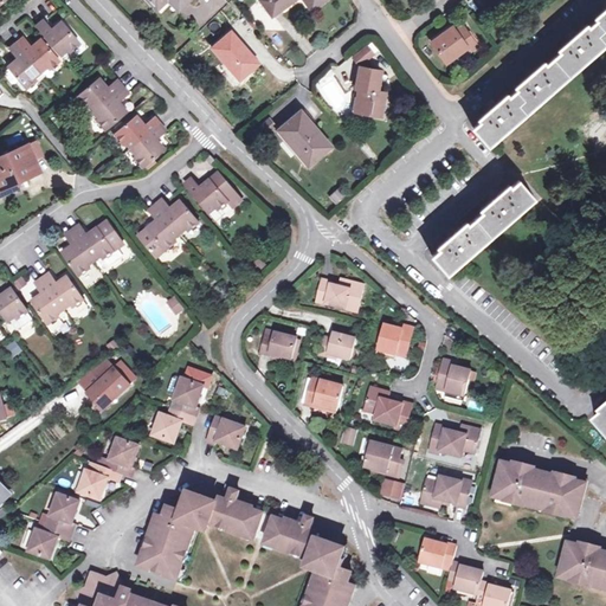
[(188,0),(148,0),(155,7),(161,0),(168,0),(179,10),(188,0)]
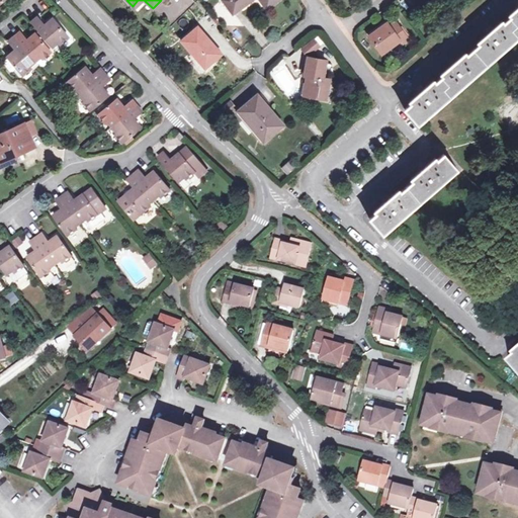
[(222,0),(233,14),(252,0),(263,0),(269,7),(278,0),(222,0)]
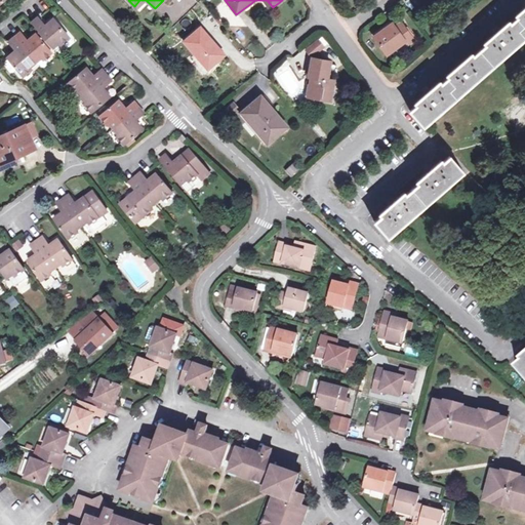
[(267,0),(263,0),(270,9),(273,7),(267,0)]
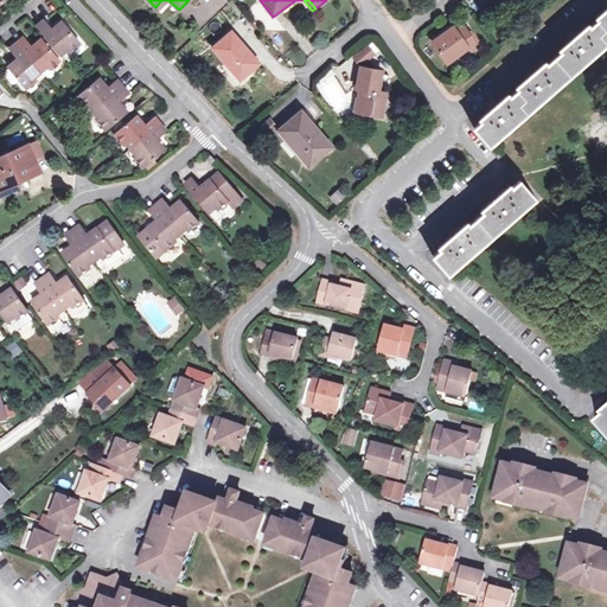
[(492,112),(474,128),(491,146),(606,43),(606,5),(606,6),(606,7),(606,12),(579,37),(575,33),(569,38),(572,43),(536,74),(532,70),(525,76),(529,80),(499,106),(496,102),(489,107),(492,112)]
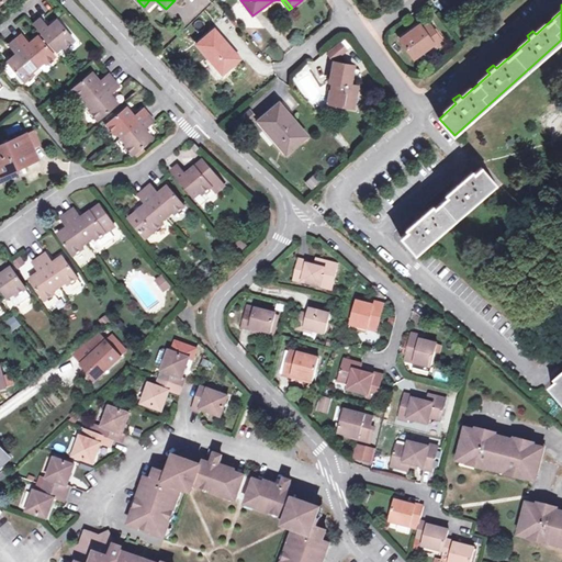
[(42,19),(35,24),(58,51),(64,46),(65,48),(75,40),(58,20),(49,27),(42,19)]
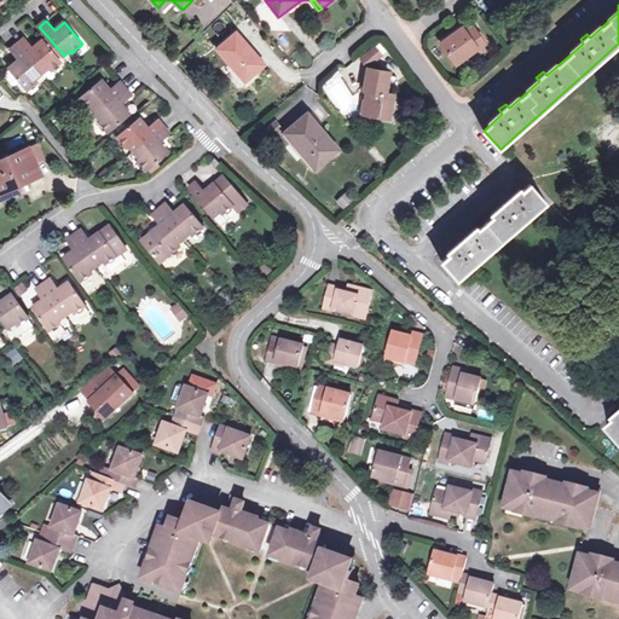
[(473,27),(466,32),(469,38),(476,33),(473,27)]
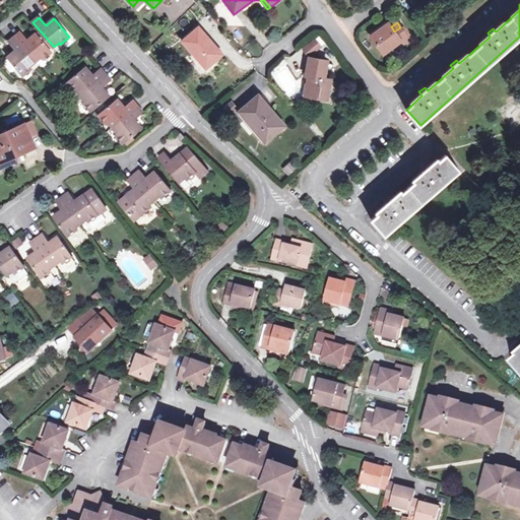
[(388,23),(371,36),(383,53),(400,42),(402,44),(409,39),(400,27),(394,31),(391,26),(388,23)]
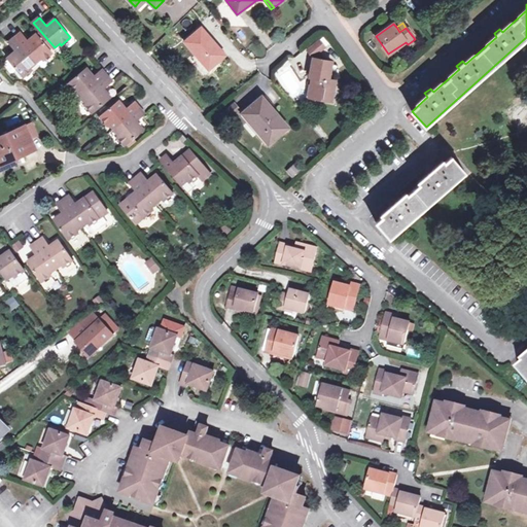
[(225,56),(201,29),(185,42),(208,69),(225,56)]
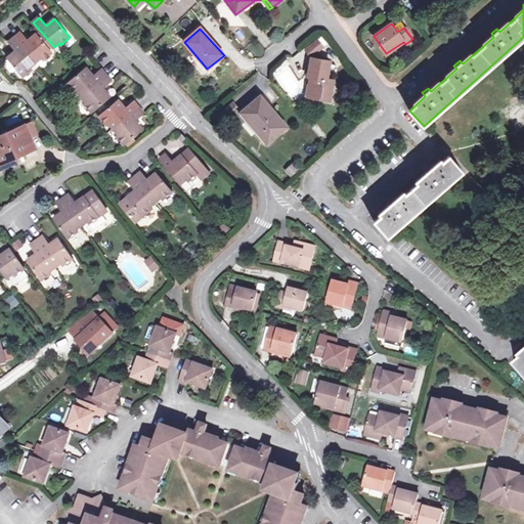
[(29,40),(22,32),(15,37),(36,61),(41,57),(42,59),(52,52),(37,34),(29,40)]
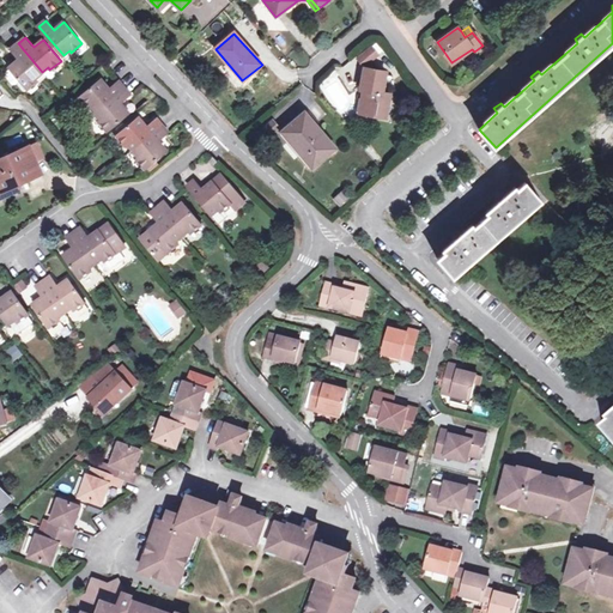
[(42,72),(18,43),(11,49),(19,59),(10,67),(28,89),(37,80),(36,78),(42,72)]
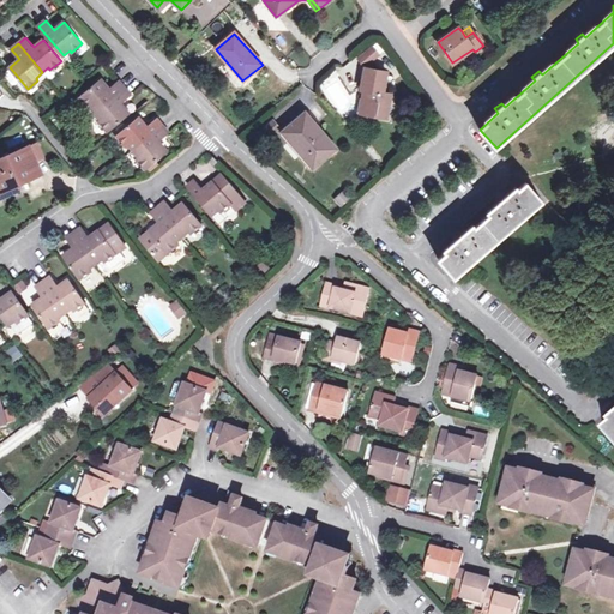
[(371,48),(357,60),(365,67),(378,56),(371,48)]
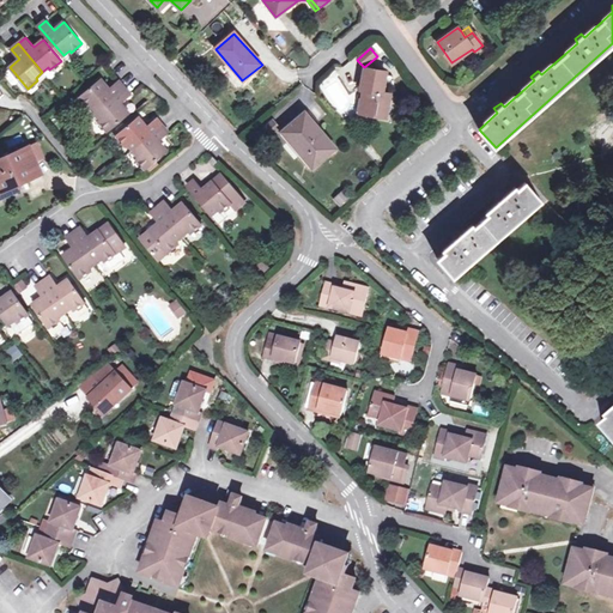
[(386,73),(364,70),(360,91),(362,92),(368,92),(364,113),(387,116),(389,95),(383,93),(386,73)]
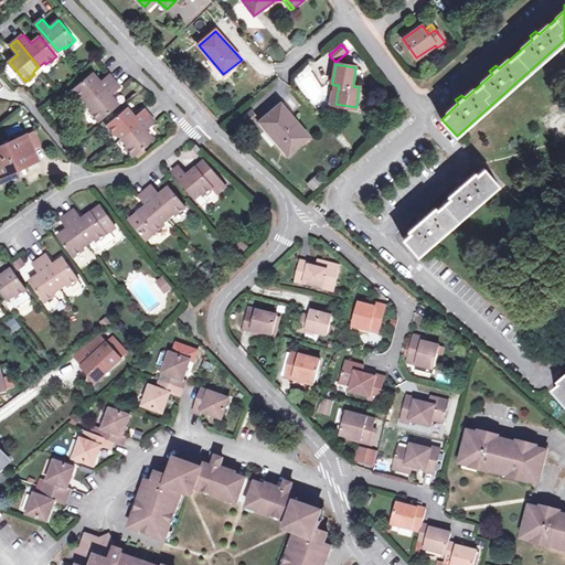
[(87,102),(88,104),(115,81),(110,74),(100,82),(93,73),(73,89),(81,98),(82,99),(84,98),(87,102)]
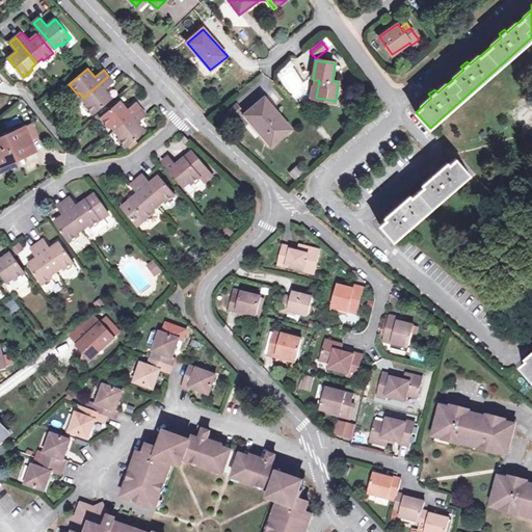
[(113,82),(108,76),(83,98),(87,103),(86,104),(94,113),(112,98),(105,89),(113,82)]
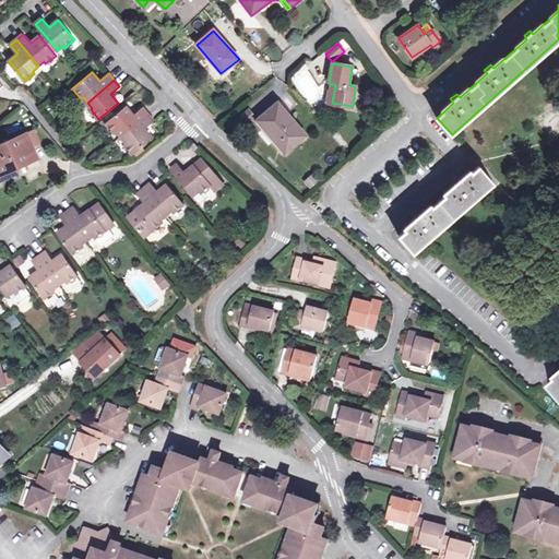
[(81,98),(80,97),(76,99),(76,103),(79,106),(86,100),(83,97),(81,98)]
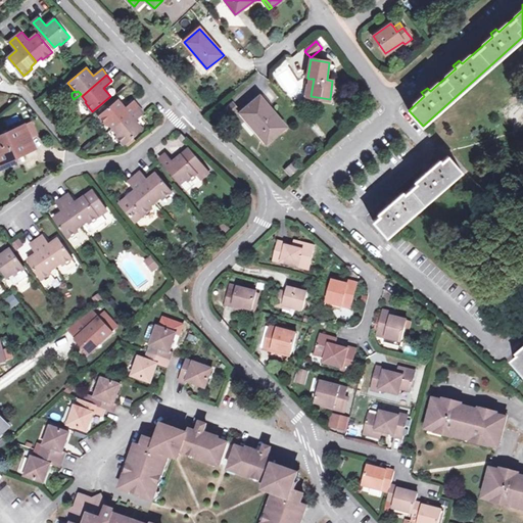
[(284,127),(259,97),(241,112),(266,142),(284,127)]
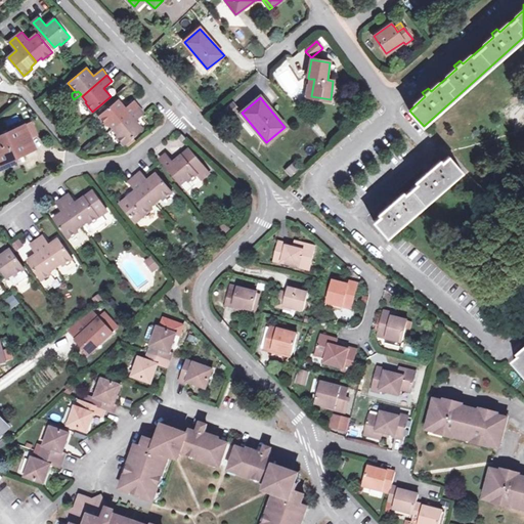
[(115,128),(139,107),(134,101),(126,108),(118,100),(100,115),(107,124),(110,122),(115,128)]
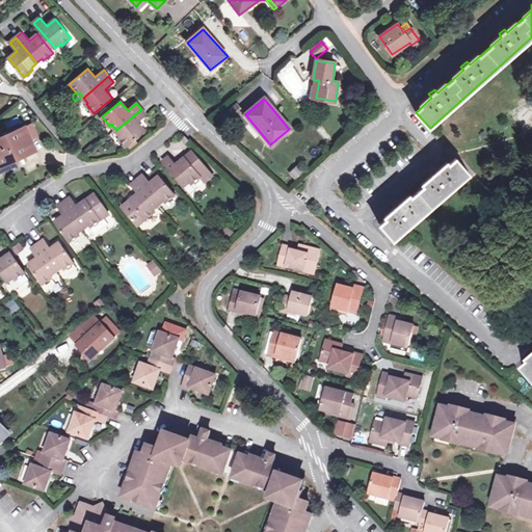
[(236,105),(224,115),(230,122),(241,111),(236,105)]
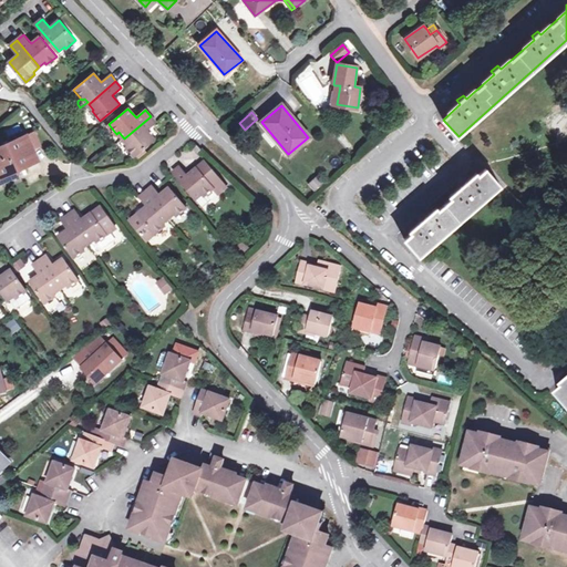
[(155,122),(151,116),(124,138),(129,145),(127,146),(135,155),(154,140),(146,130),(155,122)]
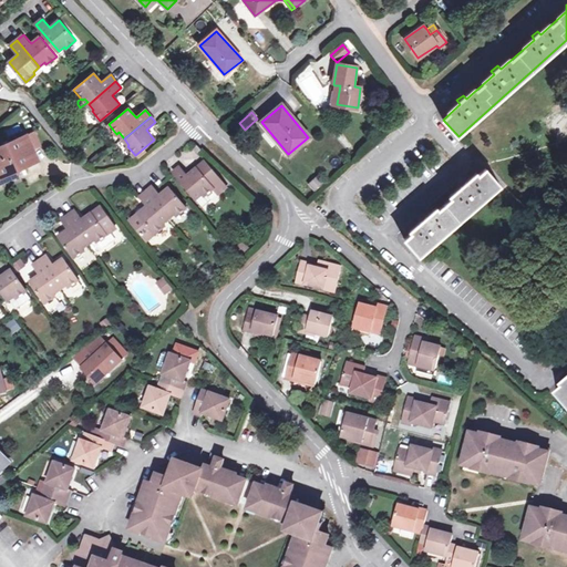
[(33,132),(0,146),(0,173),(13,167),(14,169),(37,160),(33,150),(40,146),(33,132)]
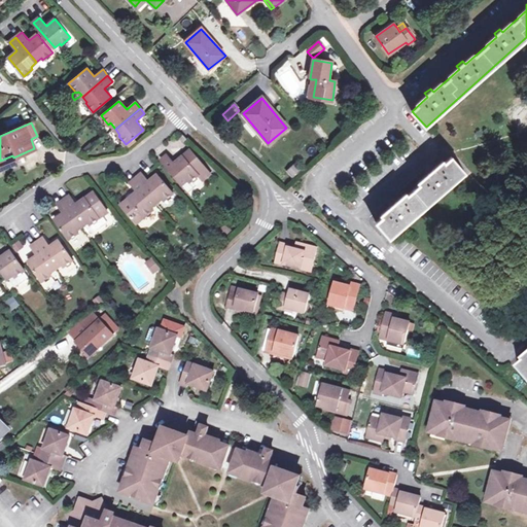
[(188,141),(183,136),(179,139),(185,144),(188,141)]
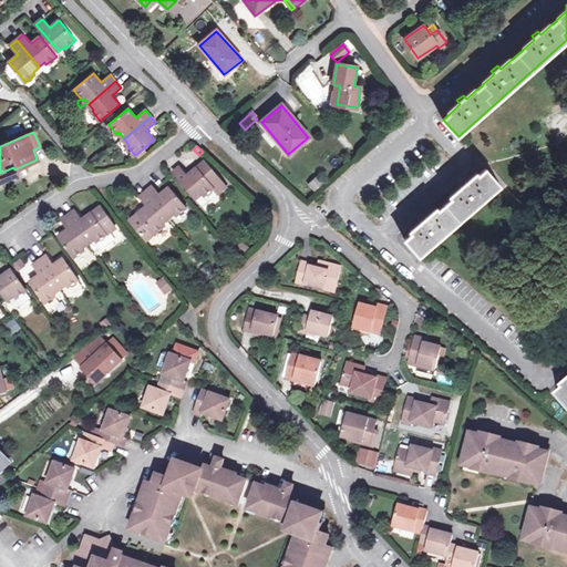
[(181,168),(175,174),(197,200),(203,196),(205,198),(207,196),(215,189),(218,194),(226,187),(210,168),(214,168),(213,166),(209,166),(206,163),(188,177),(181,168)]
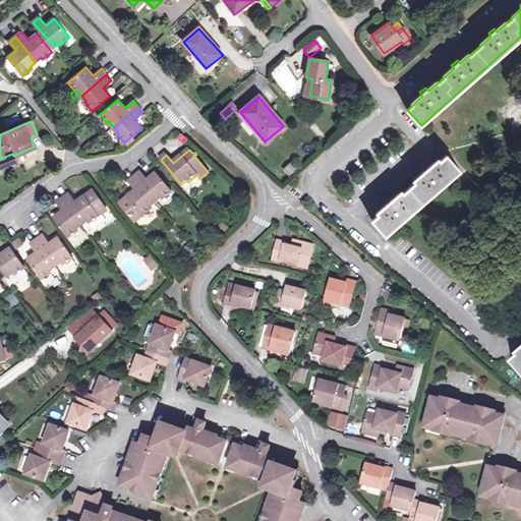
[(12,154),(0,159),(0,162),(13,156),(12,154)]
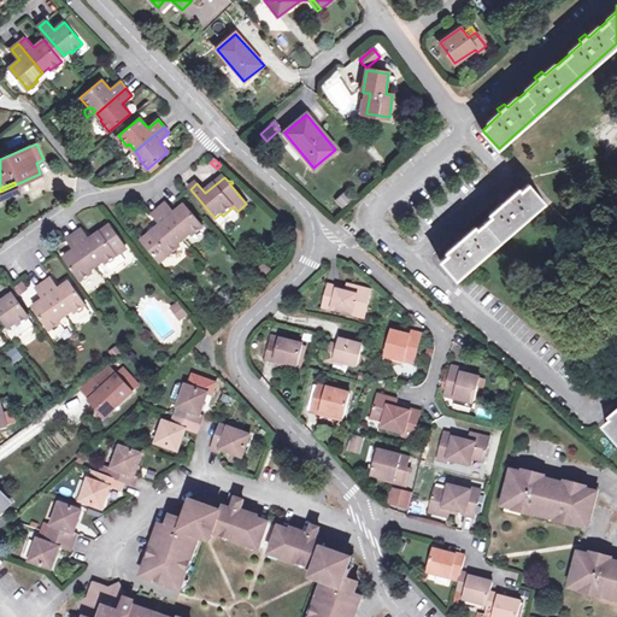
[(458,245),(440,260),(456,280),(545,201),(529,184),(510,200),(505,197),(499,203),(503,206),(466,239),(462,234),(456,240),(458,245)]
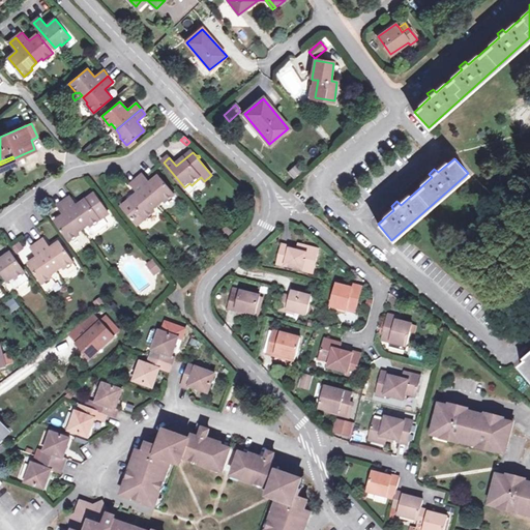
[(297,165),(289,173),(294,178),(302,170),(297,165)]
